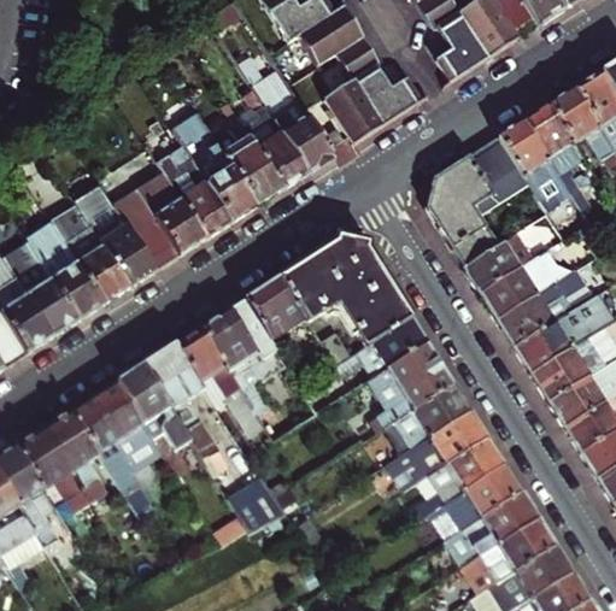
[(200,0),(210,16),(220,10),(212,0),(200,0)]
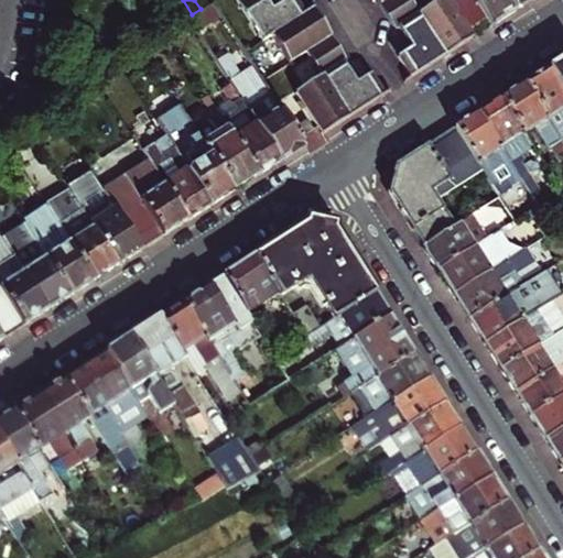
[(295,88),(322,129),(383,90),(369,68),(355,78),(342,58),(347,55),(337,41),(328,28),(312,2),(304,8),(299,0),(281,0),(273,4),(270,0),(237,0),(261,36),(270,30),(285,55),(305,42),(314,56),(323,70),(295,88)]
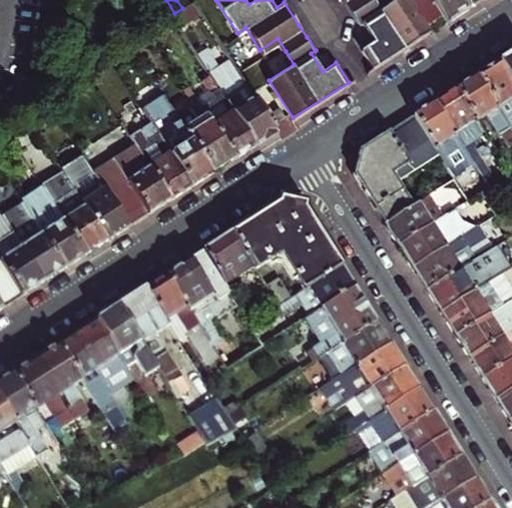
[(431,29),(425,21),(411,0),(395,0),(380,10),(374,0),(344,0),(350,9),(359,23),(363,20),(374,38),(362,45),(375,66),(404,47),(431,29)]
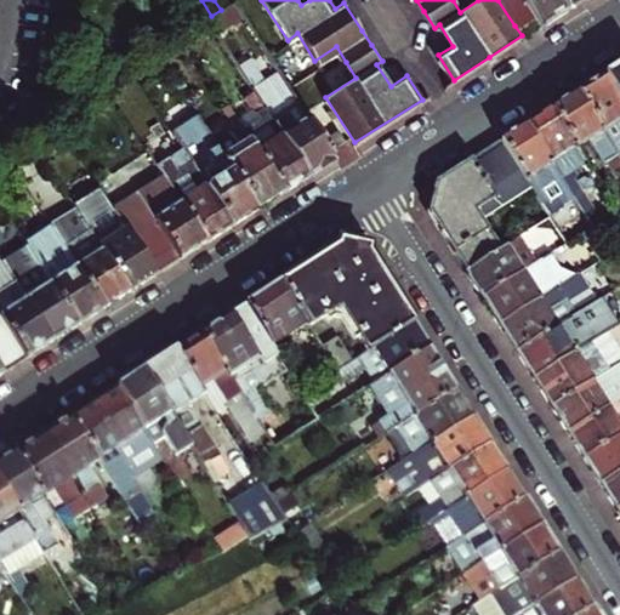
[(527,0),(535,13),(542,24),(568,7),(563,0),(527,0)]
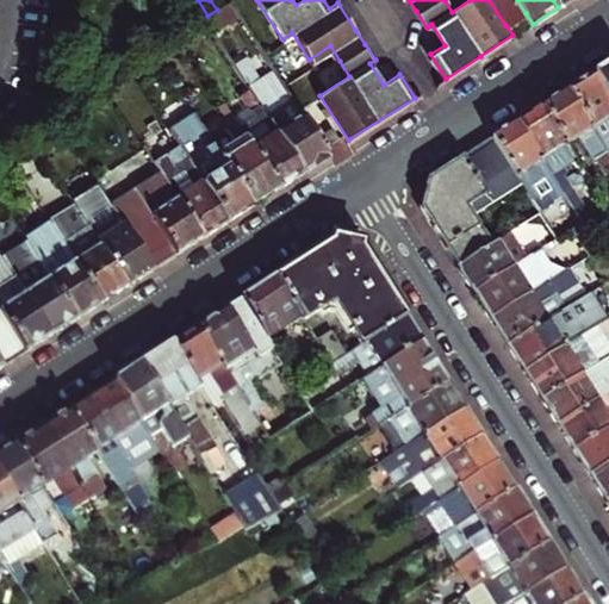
[(608,60),(592,69),(608,93),(608,60)]
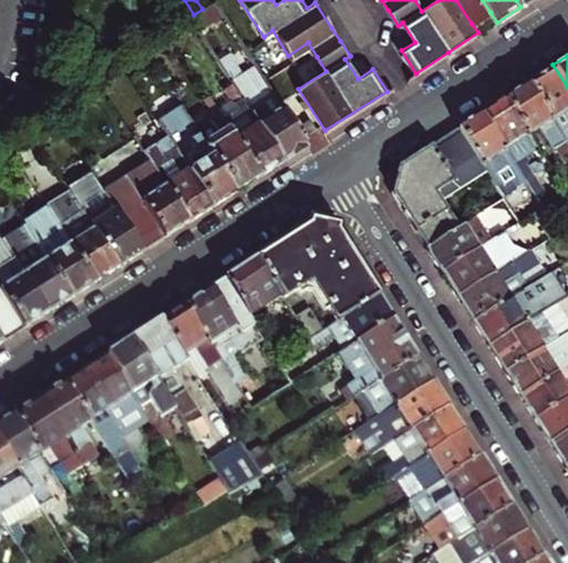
[(242,110),(226,119),(260,173),(284,158),(249,103),(221,59),(206,69),(230,108),(239,103),(242,110)]
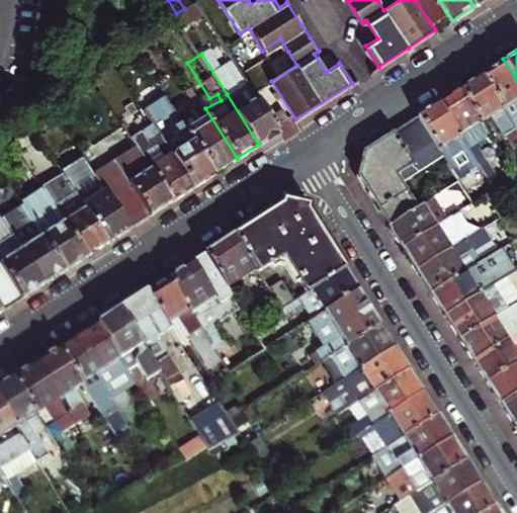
[(482,73),(502,105),(510,100),(516,110),(516,79),(503,59),(482,73)]
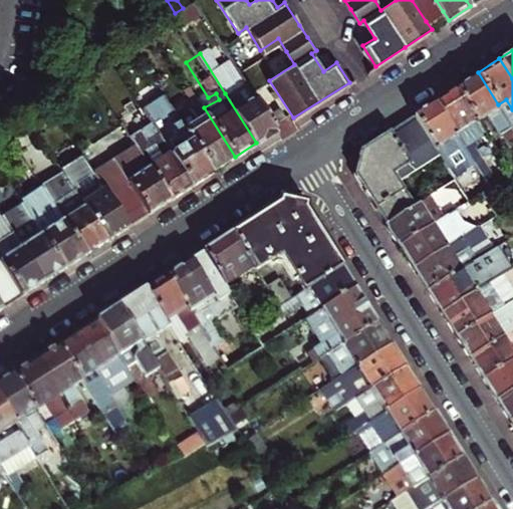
[(478,72),(456,86),(476,118),(487,112),(498,132),(511,123),(498,104),(478,72)]
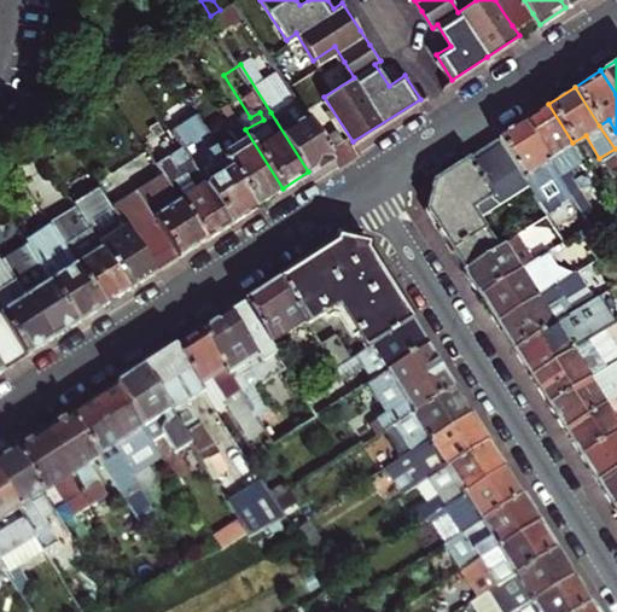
[(271,112),(308,172),(333,156),(327,146),(320,137),(296,97),(271,112)]
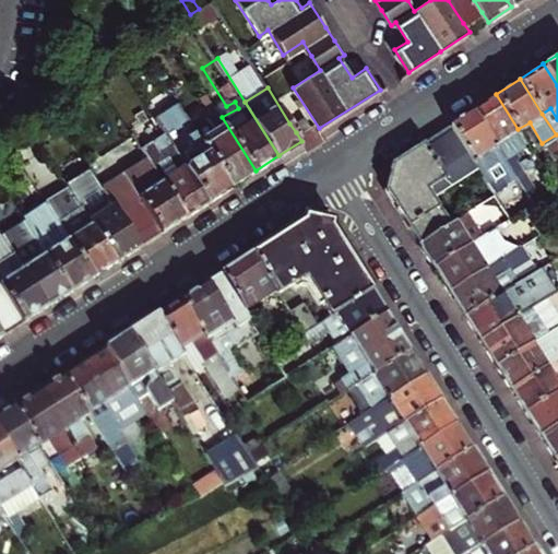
[(473,109),(501,153),(519,142),(522,148),(527,143),(518,129),(496,94),(473,109)]
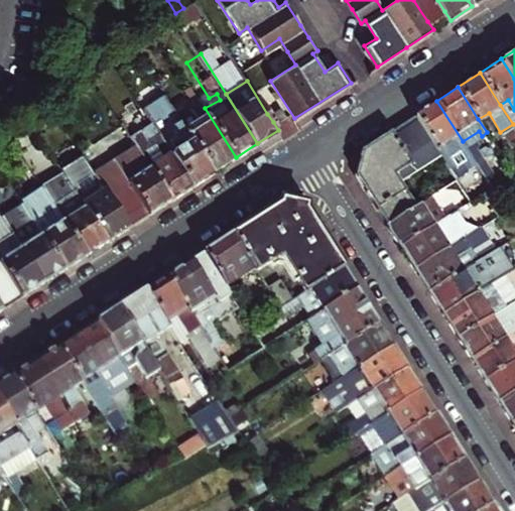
[(171,103),(215,170),(236,157),(205,108),(201,103),(192,90),(171,103)]
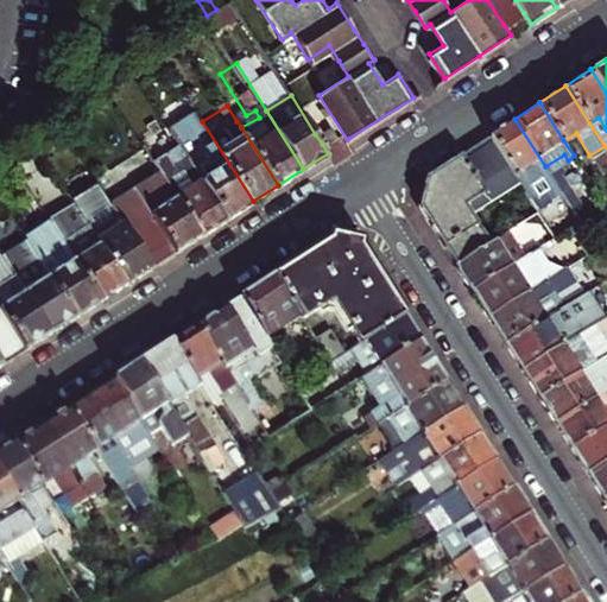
[(170,127),(227,217),(253,201),(202,121),(196,111),(170,127)]
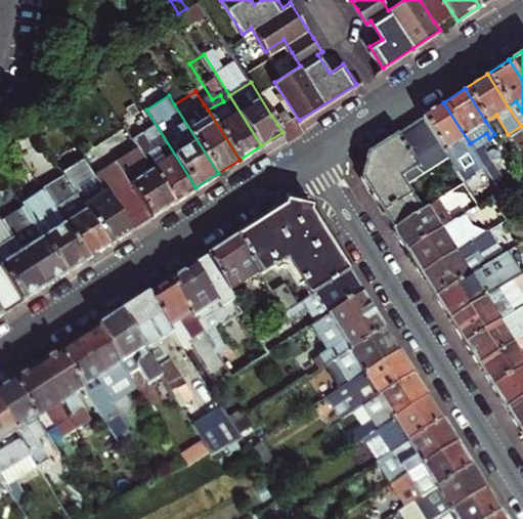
[(204,104),(208,110),(223,101),(220,95),(212,99),(204,104)]
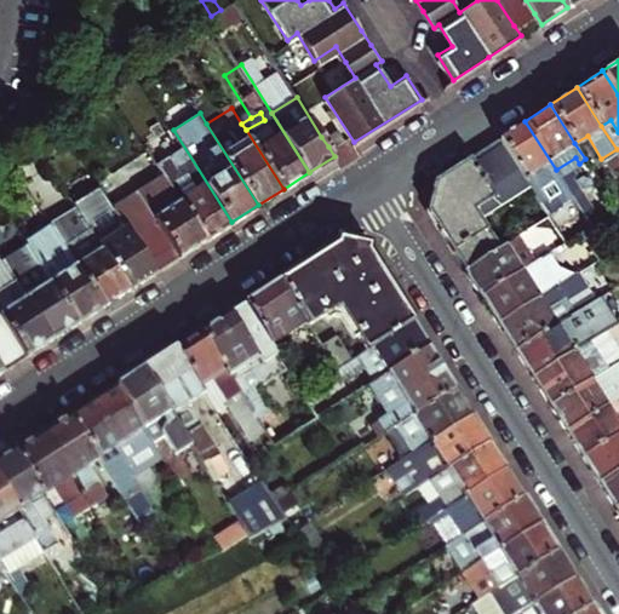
[(525,121),(500,137),(528,183),(548,211),(572,195),(556,170),(525,121)]
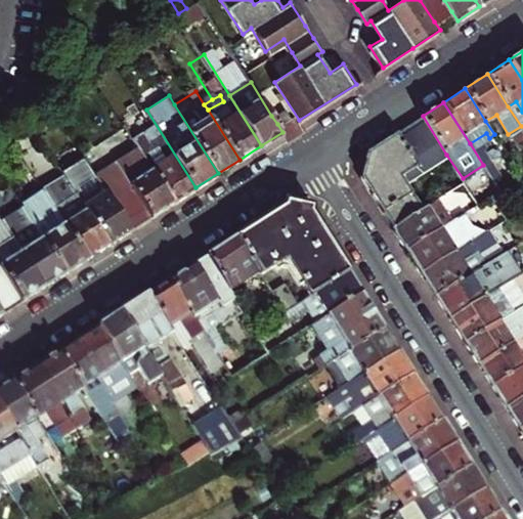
[(137,142),(174,202),(195,187),(146,110),(144,106),(123,121),(137,142)]
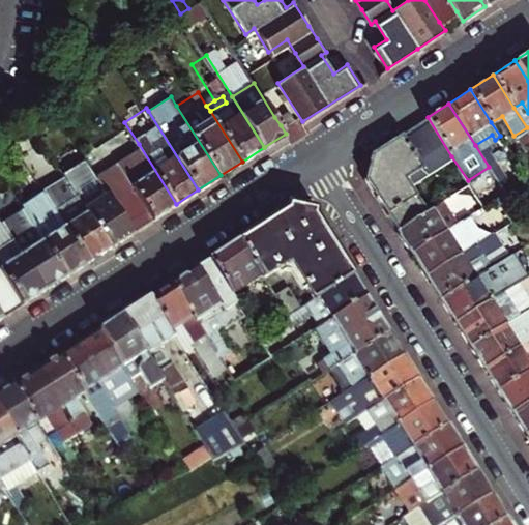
[(289,108),(274,117),(281,125),(294,117),(289,108)]
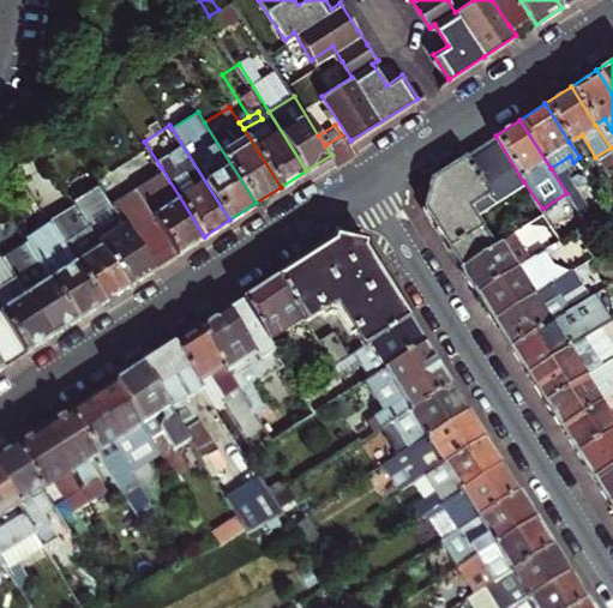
[(424,206),(461,265),(494,242),(474,211),(523,181),(496,136),(430,178),(424,206)]
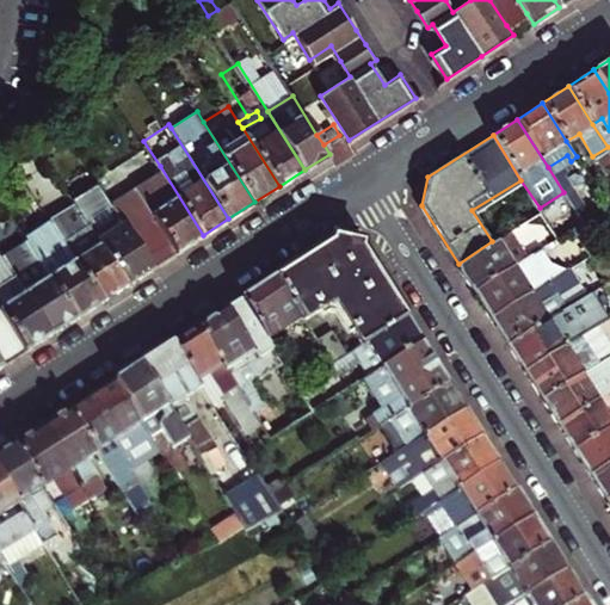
[(110,198),(153,266),(203,235),(160,166),(110,198)]
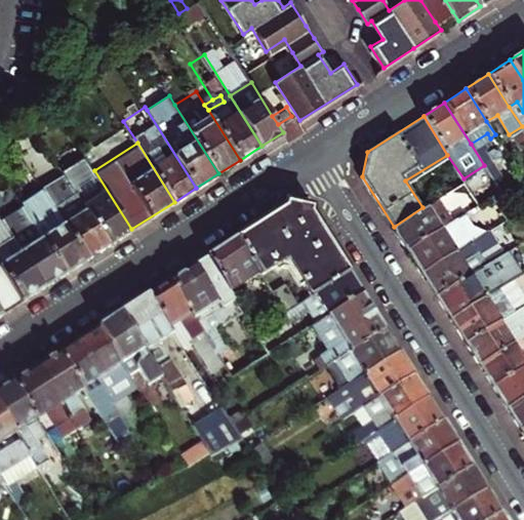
[(77,191),(110,243),(131,229),(94,170),(87,160),(74,169),(85,186),(77,191)]
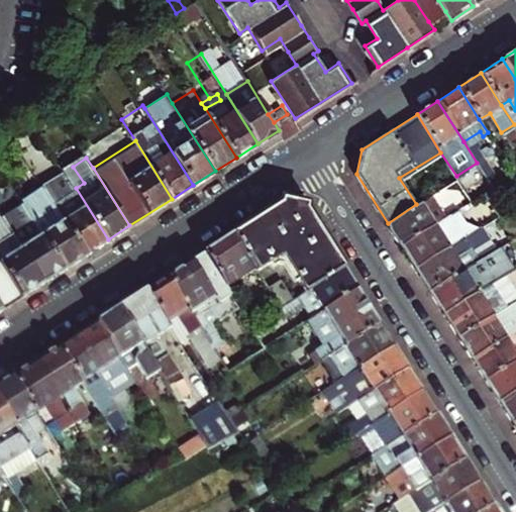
[(66,171),(76,188),(84,183),(73,167),(66,171)]
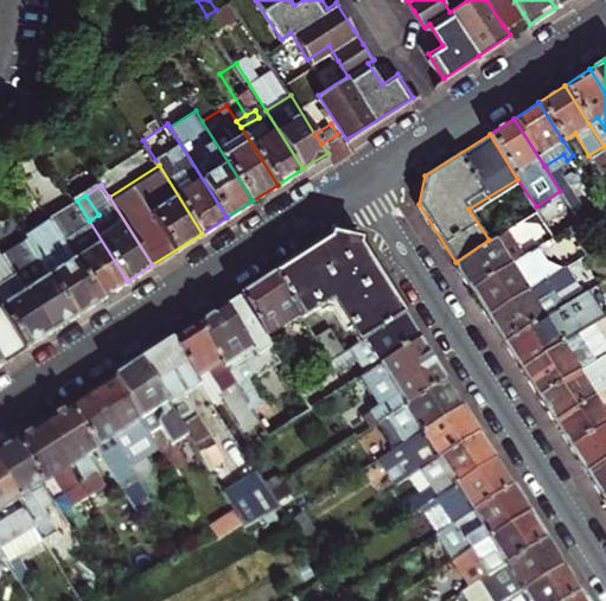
[(76,199),(50,216),(55,224),(64,238),(89,221),(77,200),(76,199)]
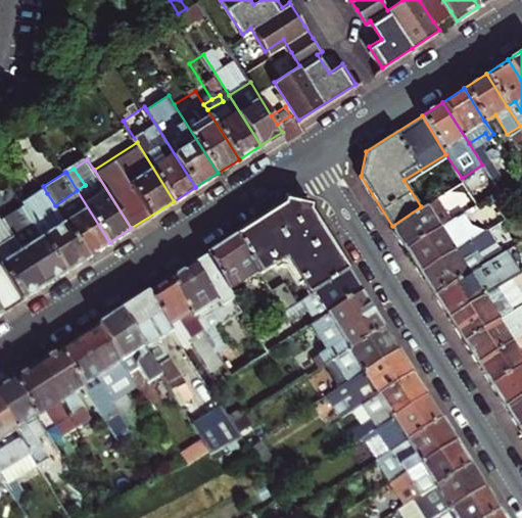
[(452,188),(432,200),(437,208),(458,197),(452,188)]
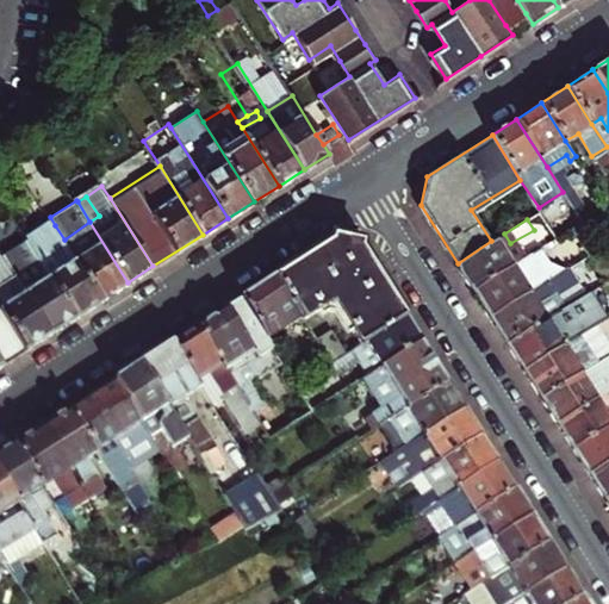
[(103,299),(128,282),(89,222),(64,240),(103,299)]
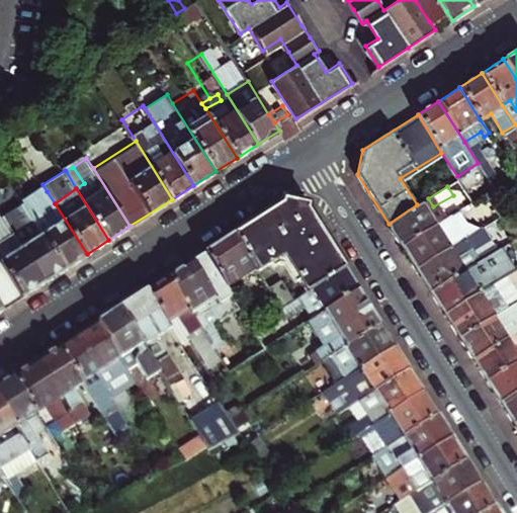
[(55,203),(47,191),(36,197),(44,209),(55,203)]
